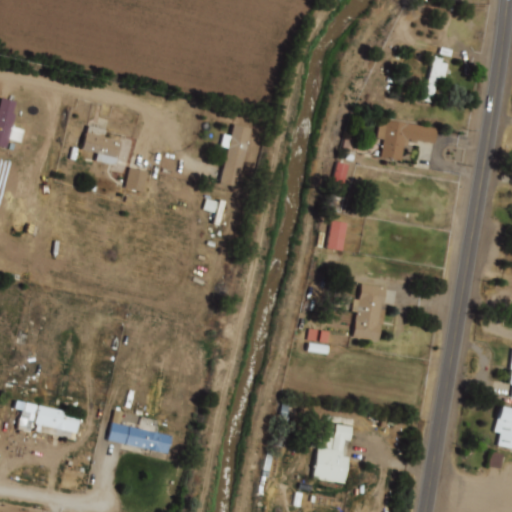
[(433,56),(442,58),(441,63),(447,65),(444,78),(437,76),(432,101),(418,98),(420,91),(422,91),(423,87),(426,87),(433,56)]
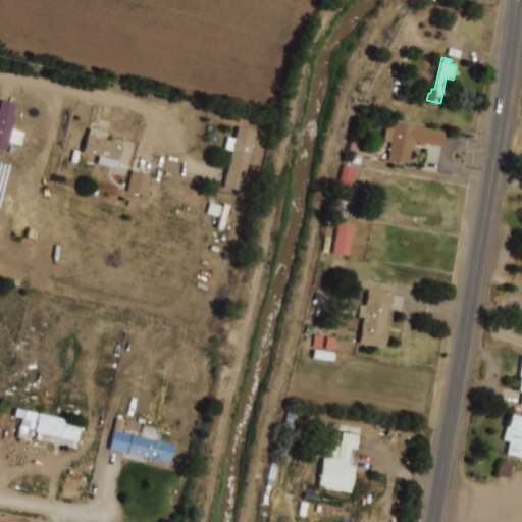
[(0,98),(15,103),(12,116),(15,117),(12,129),(25,133),(20,148),(8,144),(6,152),(0,150),(0,98)]
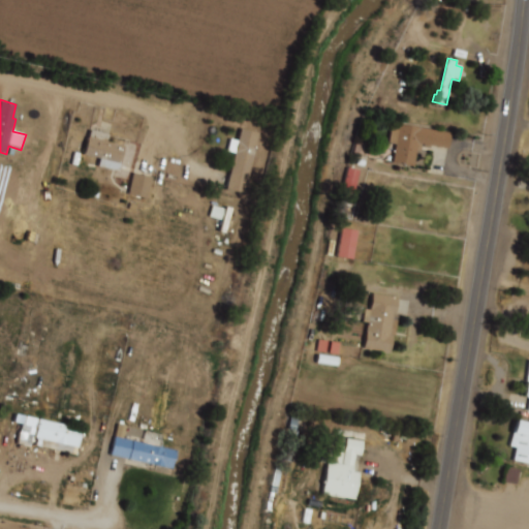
[(391,122),(452,132),(449,148),(422,144),(419,150),(415,149),(413,165),(392,162),(394,145),(387,144),(391,122)]
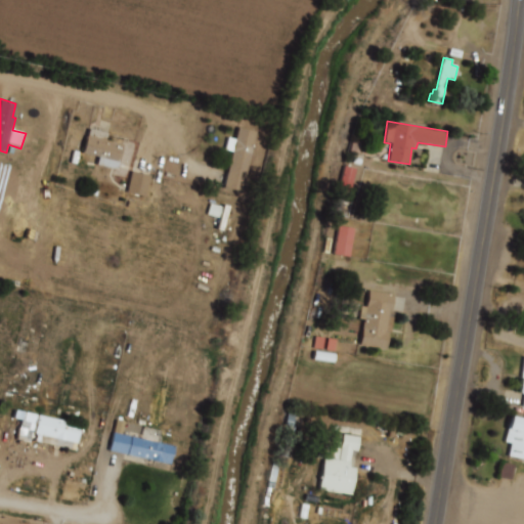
[(237,128),(257,133),(241,194),(222,189),(237,128)]
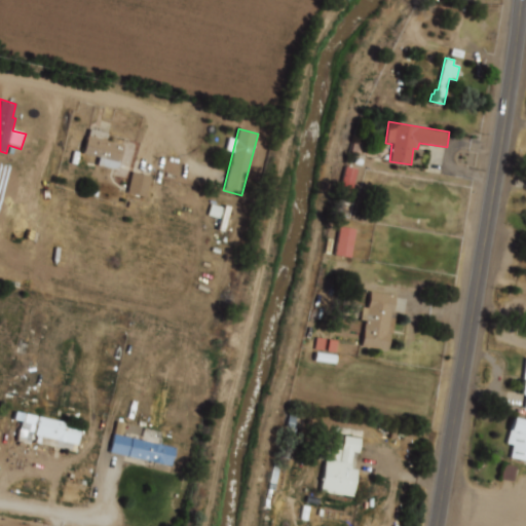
[(88,130),(107,135),(106,141),(122,145),(116,171),(97,164),(99,157),(82,153),(88,130)]
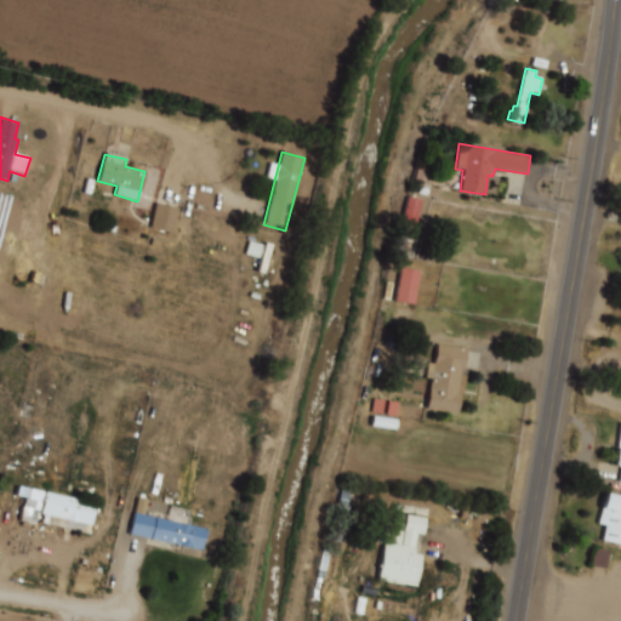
[(402,223),(417,224),(420,198),(404,197),(402,223)]
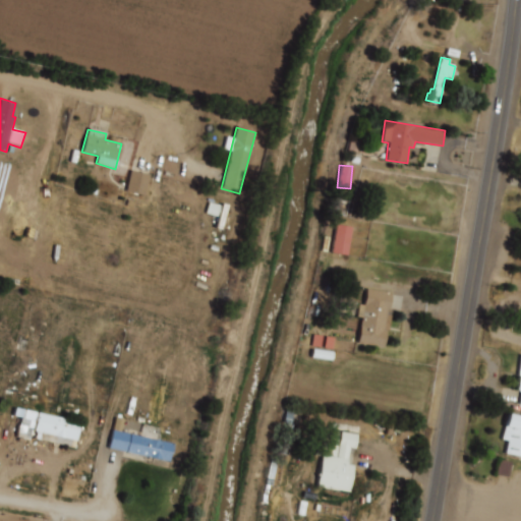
[(125,190),(143,195),(149,174),(130,169),(125,190)]
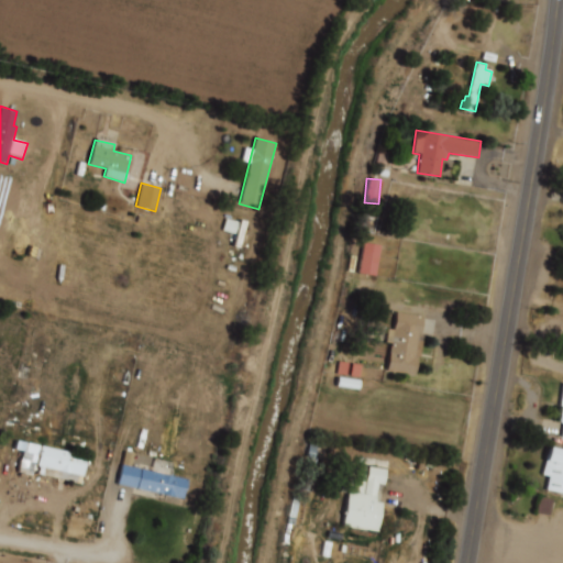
[(373,275),(378,244),(362,242),(356,272),(373,275)]
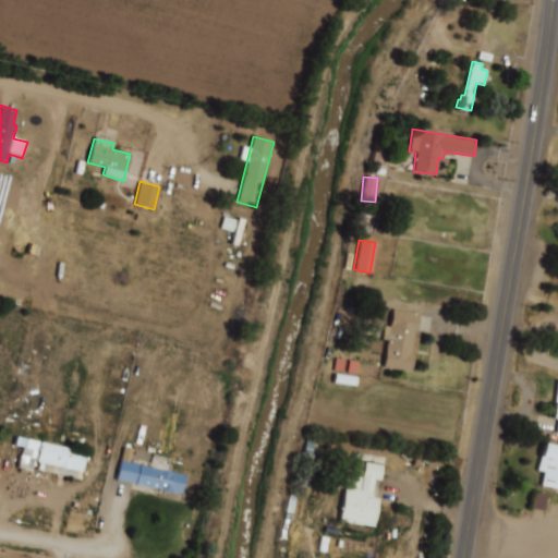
[(391,308),(422,314),(419,334),(415,332),(412,352),(416,353),(413,373),(381,368),(385,341),(380,340),(383,325),(388,326),(391,308)]
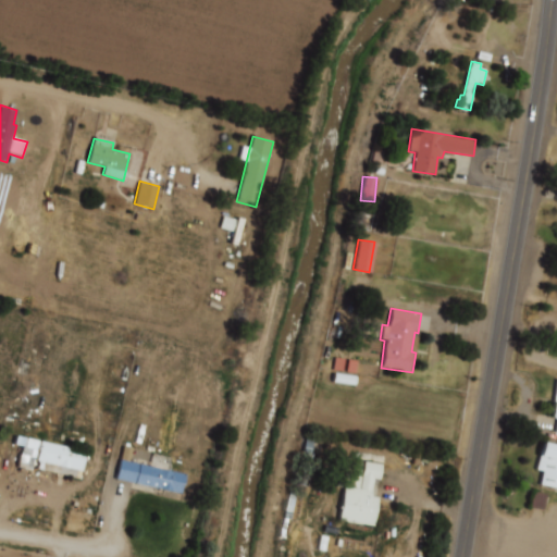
[(40,441),(86,452),(82,472),(36,461),(40,441)]
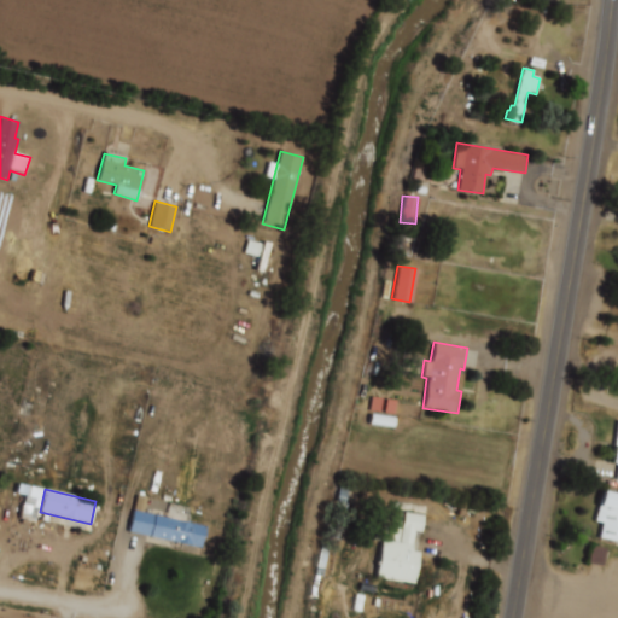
[(602,490),(617,494),(617,541),(600,537),(604,523),(595,520),(602,490)]
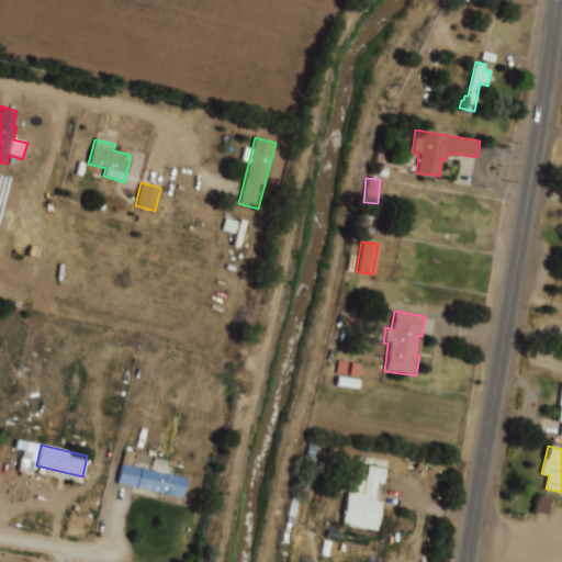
[(122,464),(188,481),(182,498),(117,483),(122,464)]
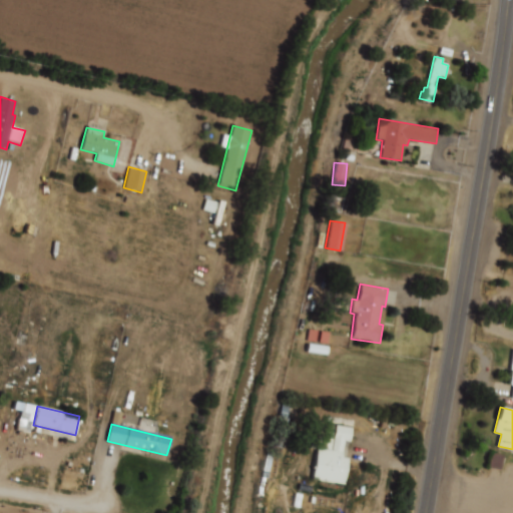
[(332,426),(352,429),(350,442),(344,441),(342,457),(348,458),(344,485),(310,480),(315,451),(310,450),(313,429),(333,433),(334,429),(332,429),(332,426)]
